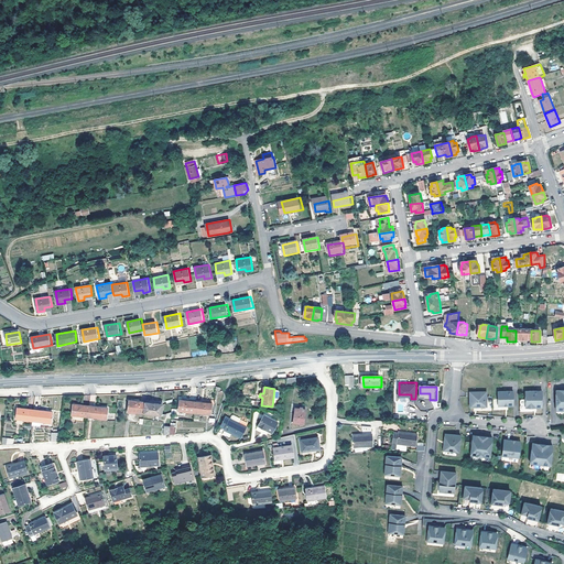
[(470,392),(472,408),(476,408),(476,407),(478,407),(478,408),(488,407),(488,391),(470,392)]
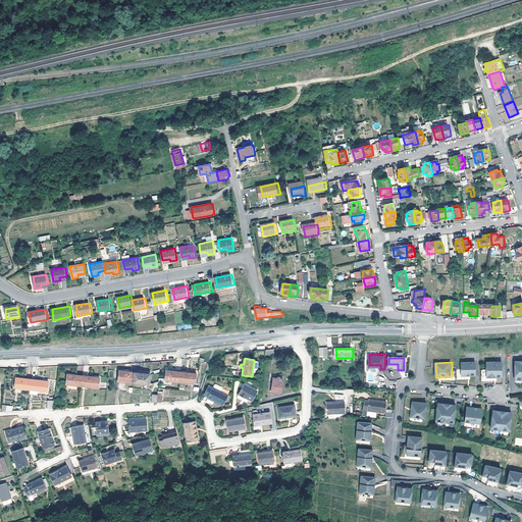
[(487,362),(487,378),(503,378),(503,362),(487,362)]
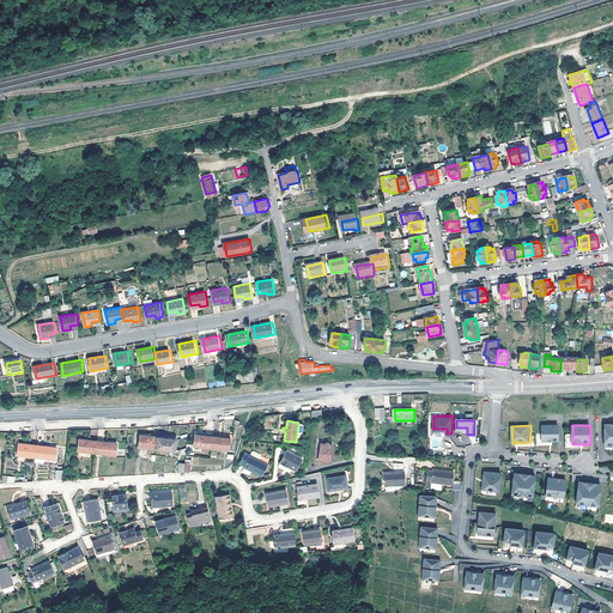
[(559,426),(542,426),(544,442),(560,442),(559,426)]
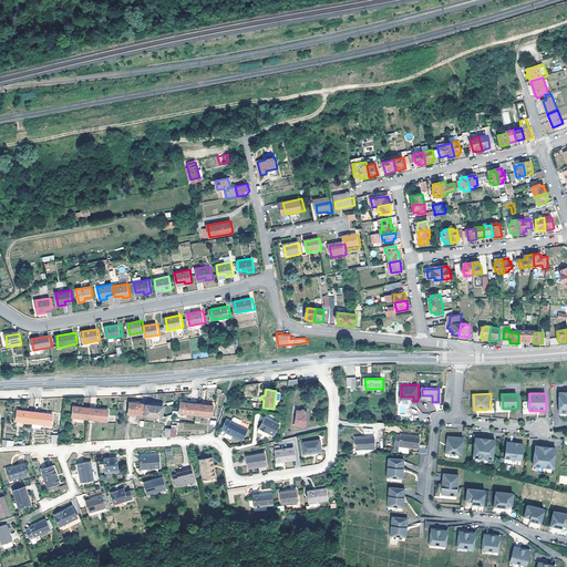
[(130,413),(146,415),(147,404),(131,402),(130,413)]
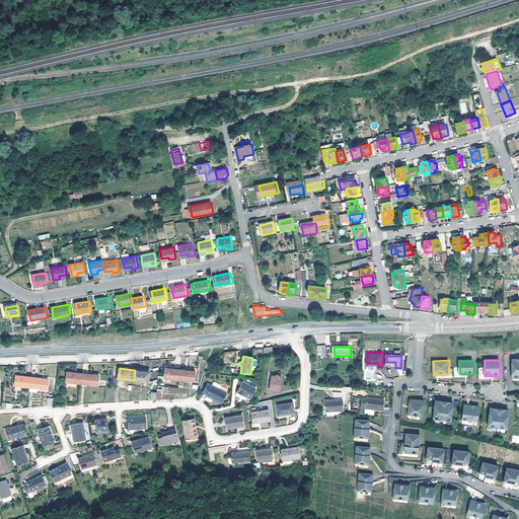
[(165,378),(179,380),(180,369),(166,368),(165,378)]
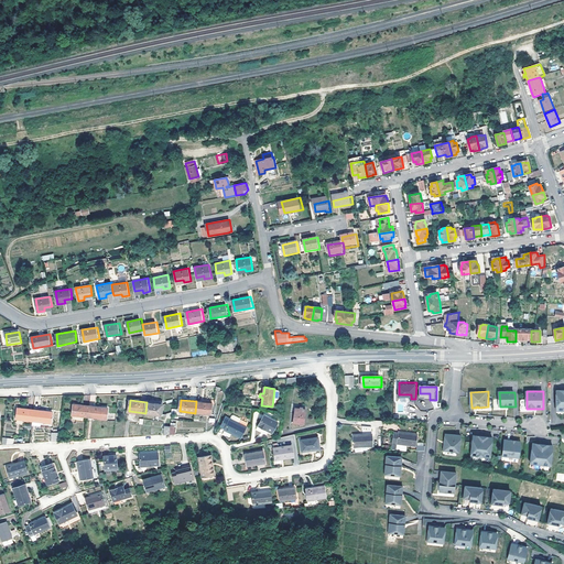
[(196,401),(195,413),(212,414),(213,403),(196,401)]
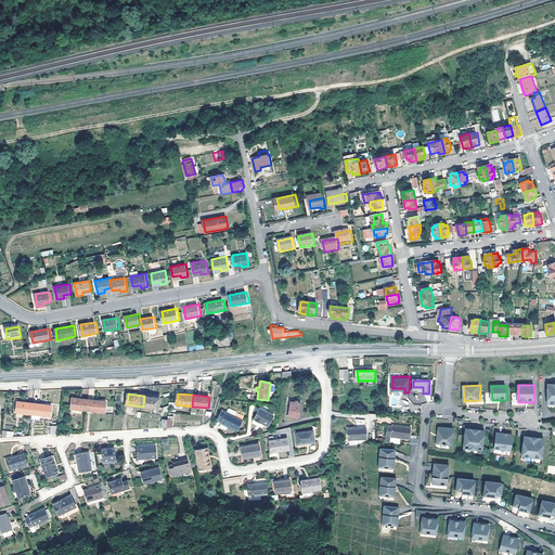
[(144,396),(143,407),(158,409),(160,397),(144,396)]
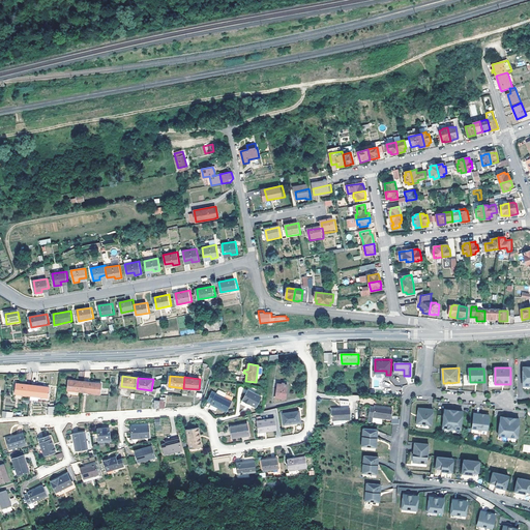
[(68,390),(84,391),(85,381),(69,380),(68,390)]
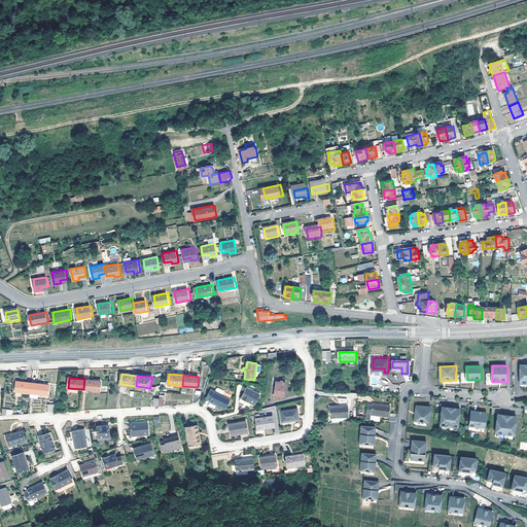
[(84,379),(83,389),(100,391),(102,381),(84,379)]
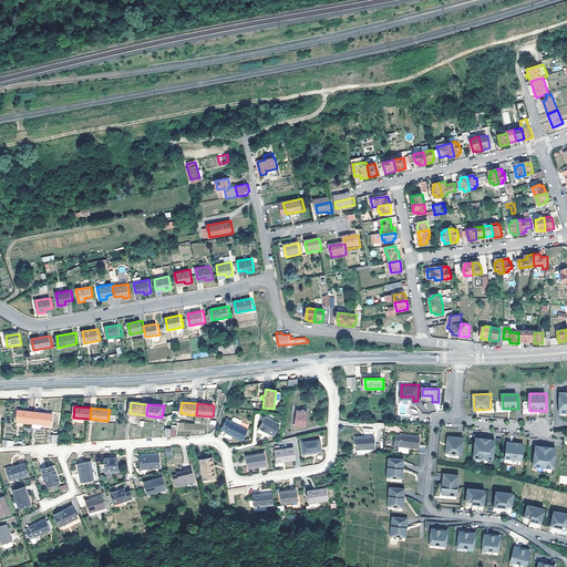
[(33,423),(34,412),(18,410),(17,421),(33,423)]
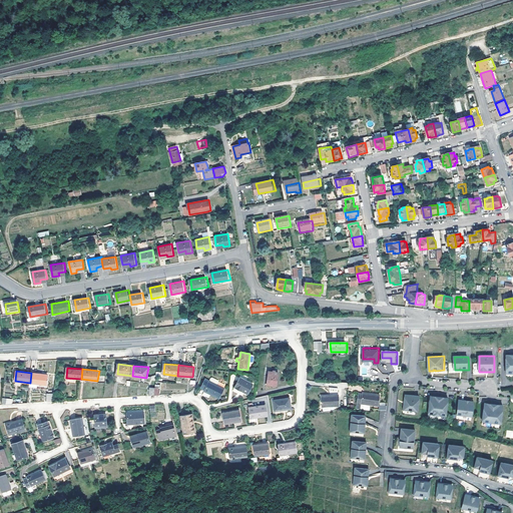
[(268,385),(276,386),(278,373),(269,372),(268,385)]
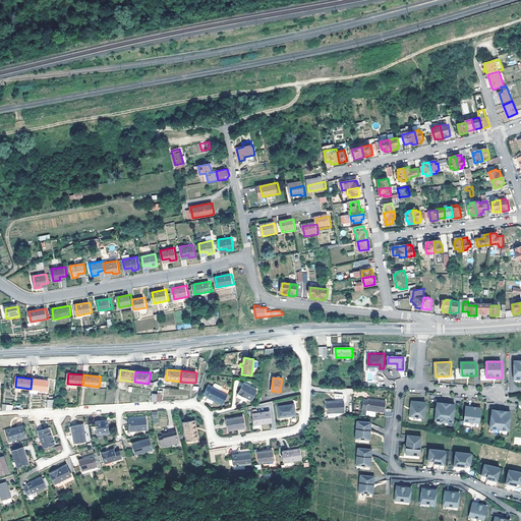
[(49,381),(32,379),(31,389),(48,390),(49,381)]
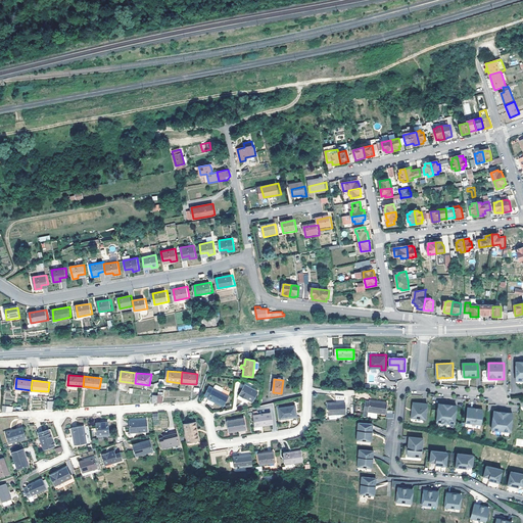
[(239,395),(252,402),(257,392),(245,385),(239,395)]
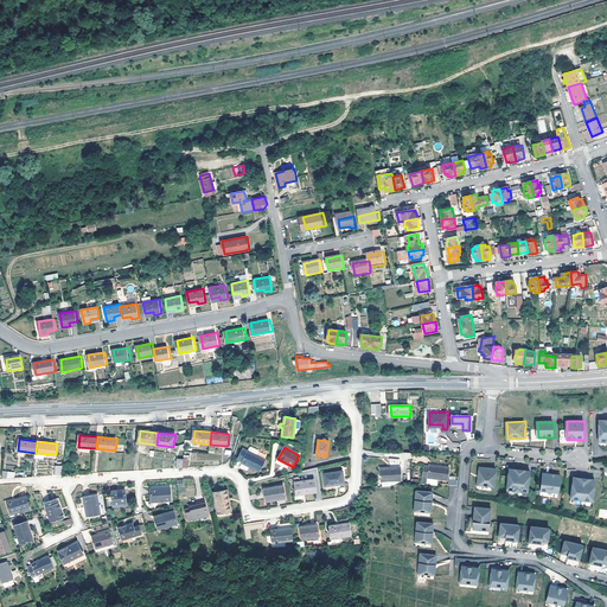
[(242,462),(260,471),(266,459),(257,454),(248,451),(243,448),(238,459),(242,461),(242,462)]
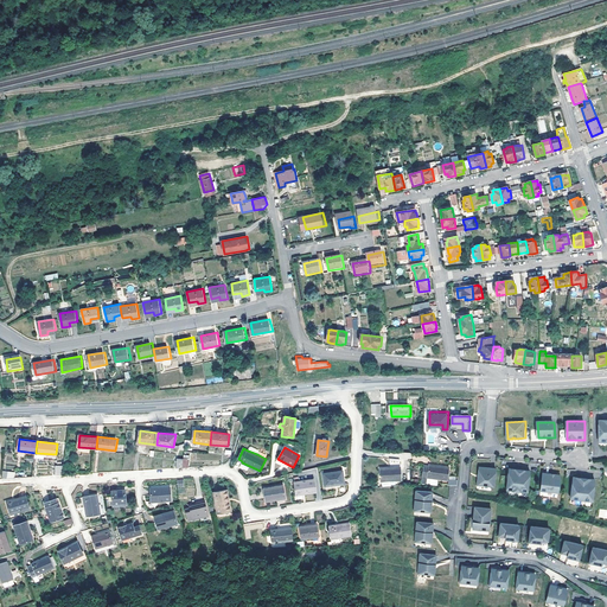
[(426,466),(425,478),(423,484),(439,486),(440,480),(449,481),(451,468),(432,465),(430,467),(426,466)]
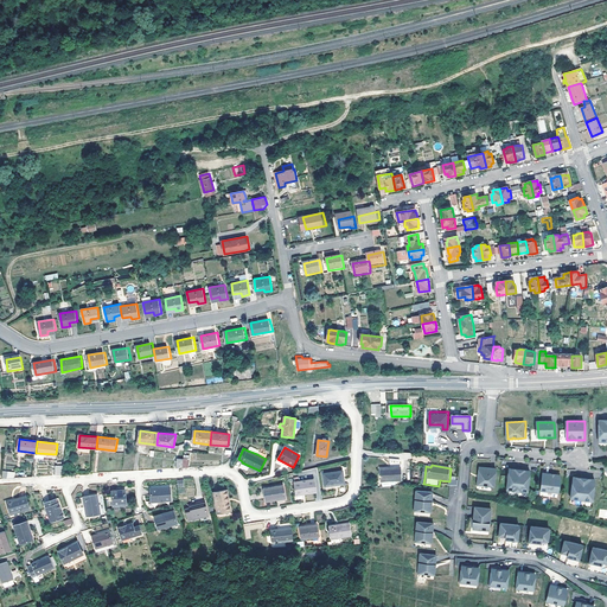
[(382,467),(383,481),(402,480),(402,467),(382,467)]
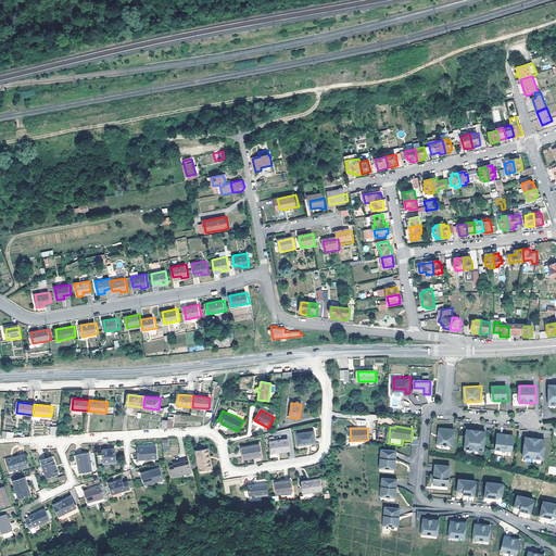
[(456,430),(441,429),(439,445),(454,446),(456,430)]
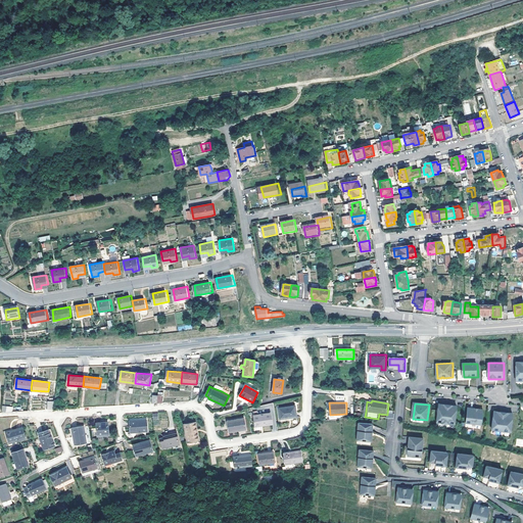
[(278,408),(281,419),(297,416),(295,405),(278,408)]
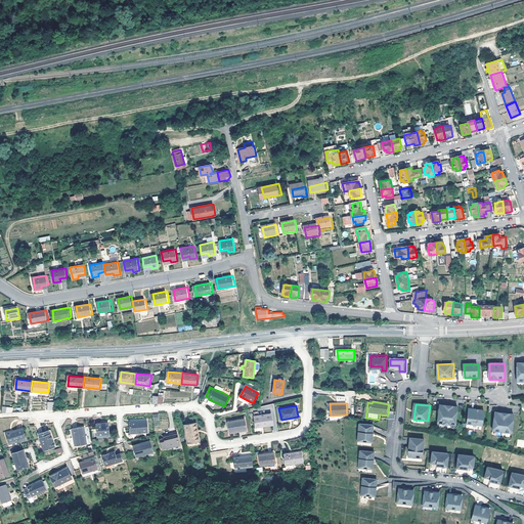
[(456,426),(459,407),(441,405),(439,424),(456,426)]
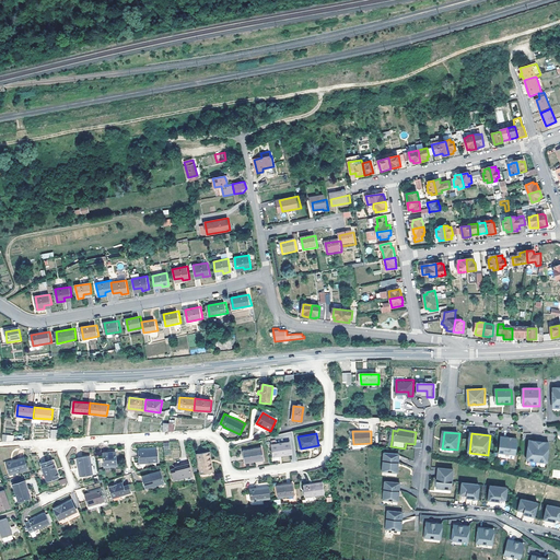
[(518,440),(502,438),(500,454),(516,456),(518,440)]
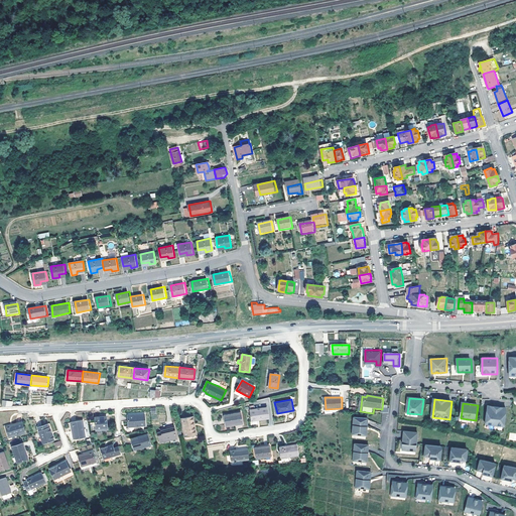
[(488,406),(486,426),(504,428),(507,408),(488,406)]
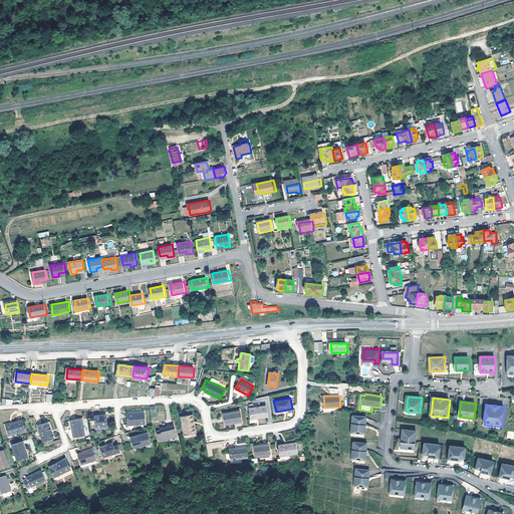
[(252,420),(268,417),(266,406),(250,409),(252,420)]
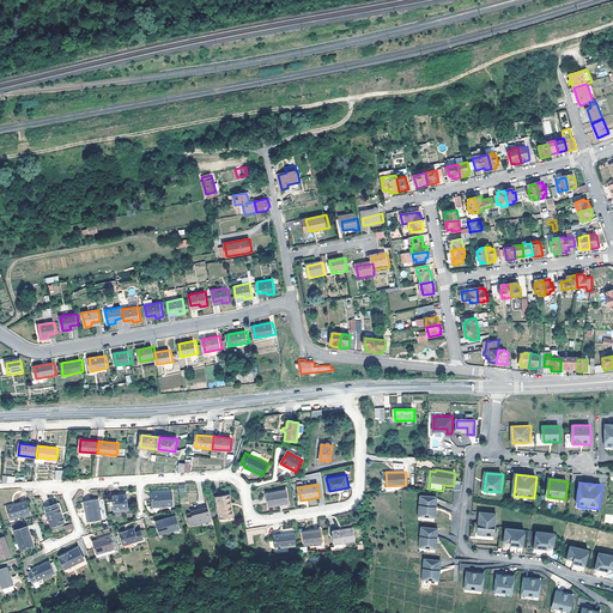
[(268,508),(289,504),(286,491),(266,495),(268,508)]
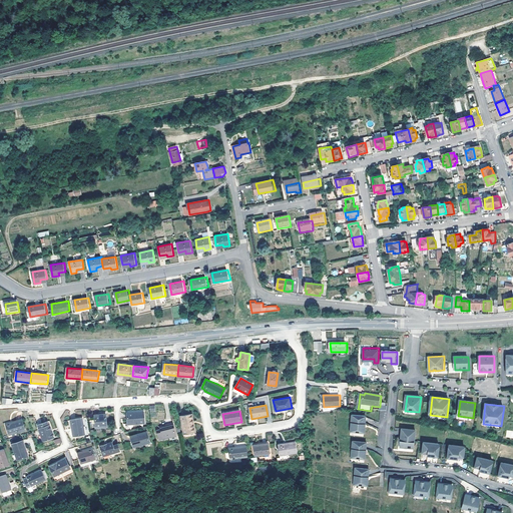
[(127,414),(128,425),(145,424),(144,412),(127,414)]
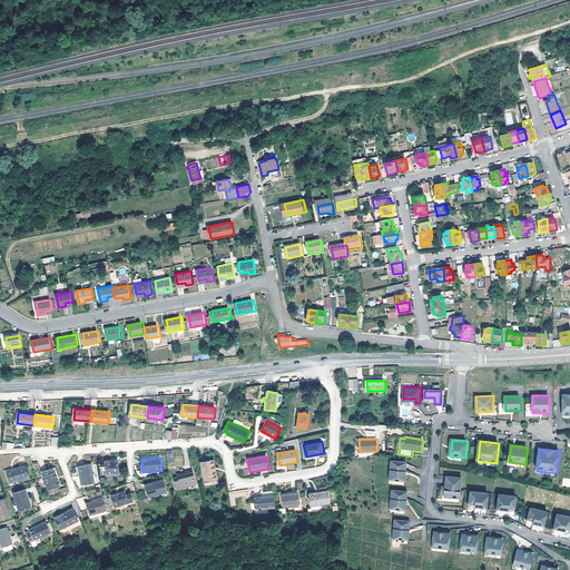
[(106,462),(107,477),(119,475),(118,461),(106,462)]
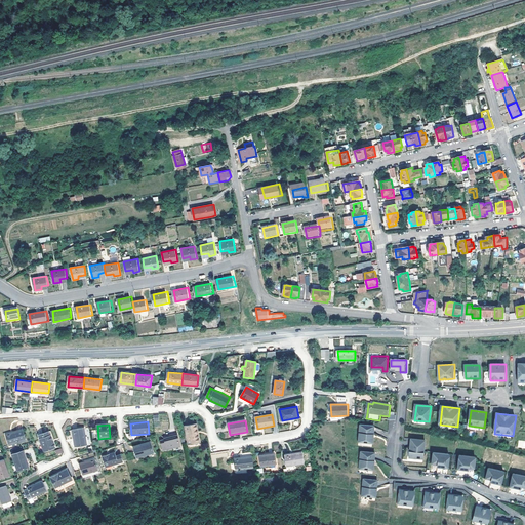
[(361,425),(360,442),(373,443),(375,426),(361,425)]
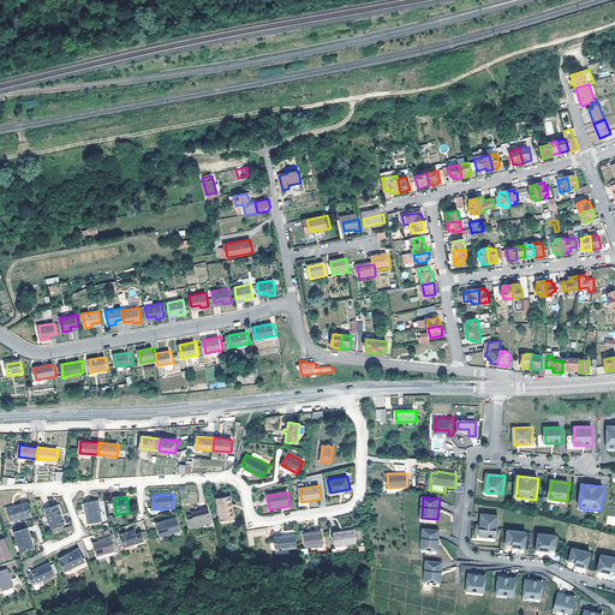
[(218,500),(221,523),(234,520),(233,509),(231,509),(230,499),(218,500)]
